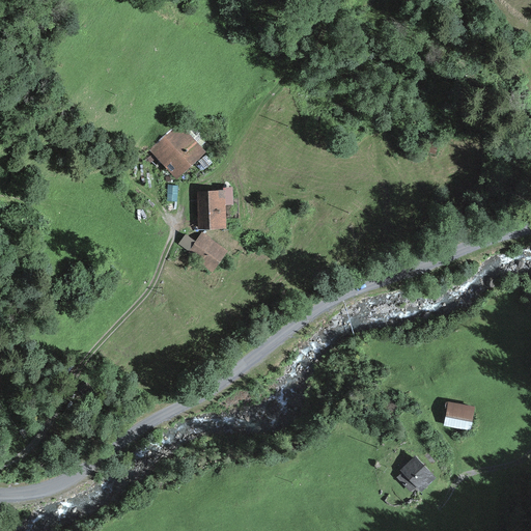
[(179,124),(150,151),(176,182),(206,156),(179,124)]
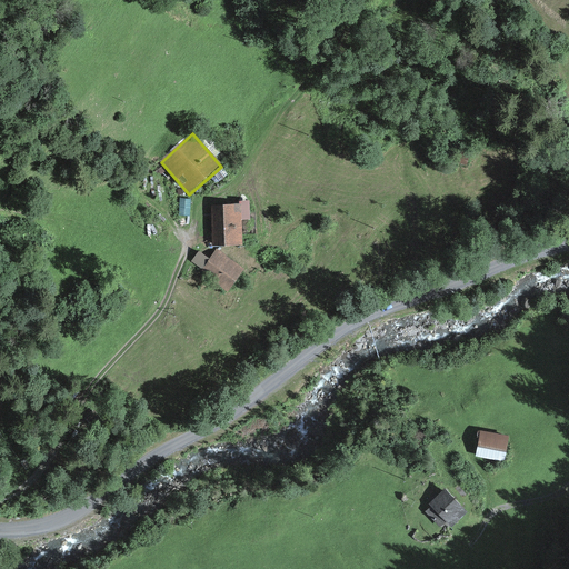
[(190,200),(180,199),(179,217),(190,218),(190,200)]
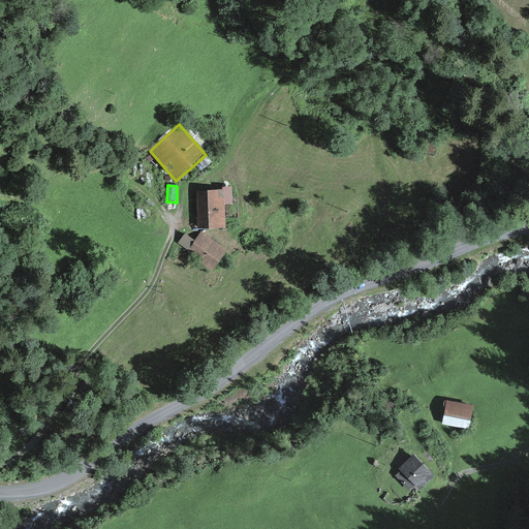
[(222,190),(196,192),(197,229),(226,229),(225,206),(232,206),(232,188),(222,189),(222,190)]
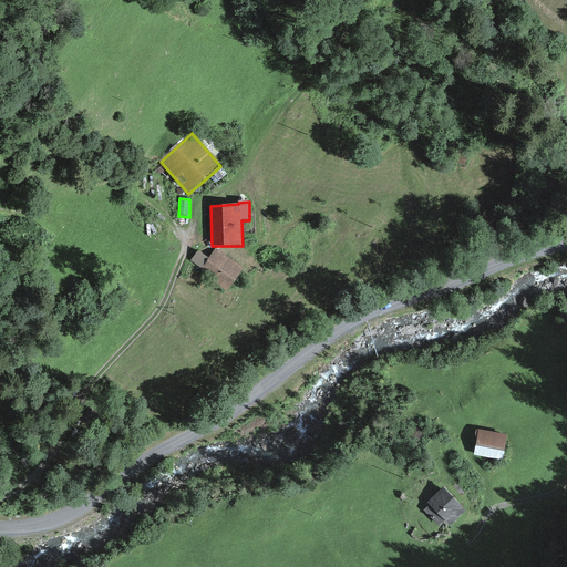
[(202,269),(199,272),(227,294),(244,270),(216,248),(208,259),(197,251),(191,261),(202,269)]
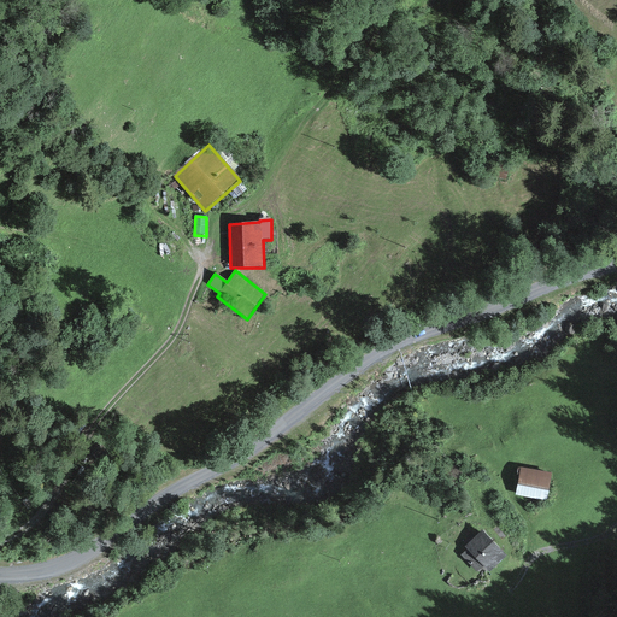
[(521,465),(516,494),(547,500),(552,472),(521,465)]
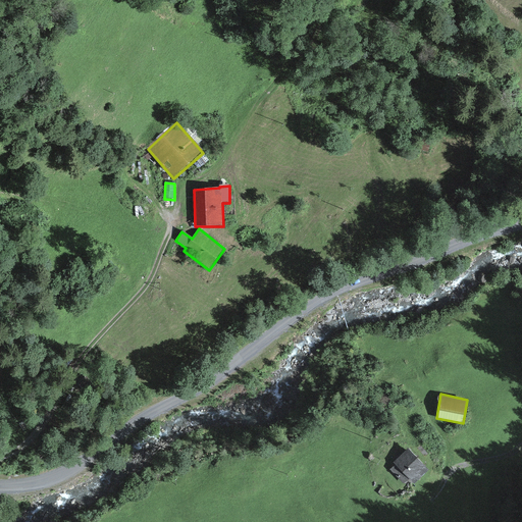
[(408,447),(394,461),(396,463),(389,469),(404,483),(409,477),(414,482),(429,468),(408,447)]
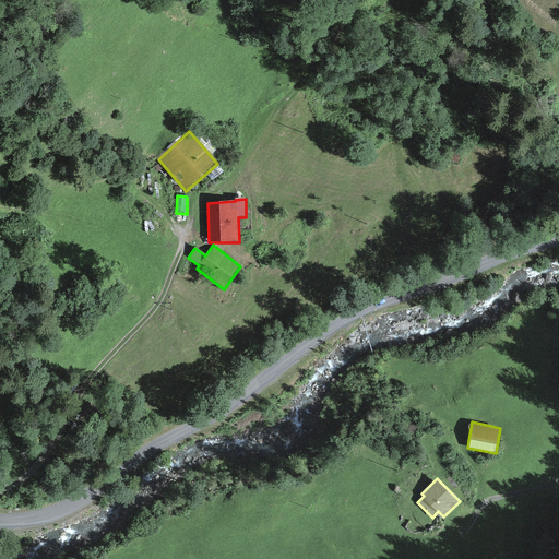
All buildings are outlined.
